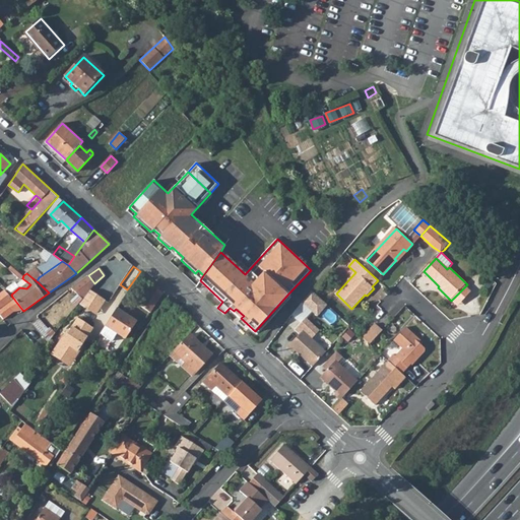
[(88,276),(71,289),(74,293),(83,301),(90,293),(96,284),(94,283),(88,275),(88,276)]
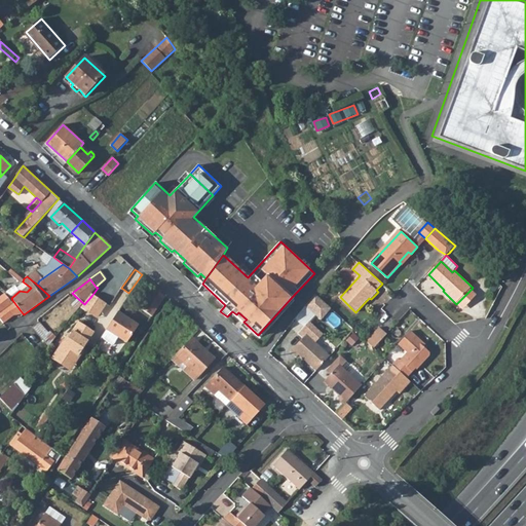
[(155,289),(142,310),(152,317),(164,297),(155,289)]
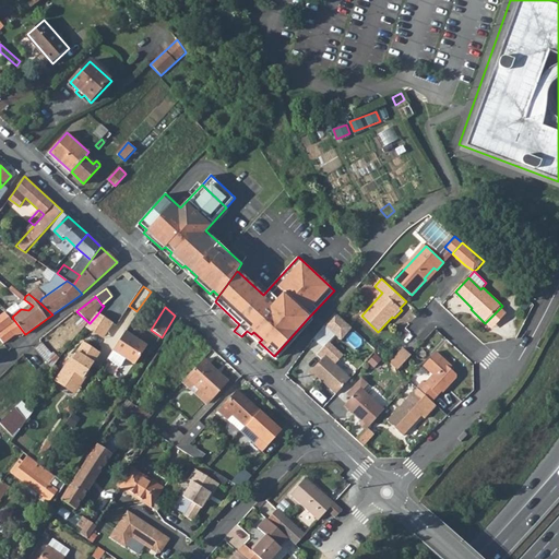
[(0,339),(3,343),(14,334),(24,333),(13,319),(11,321),(3,312),(0,314),(0,339)]
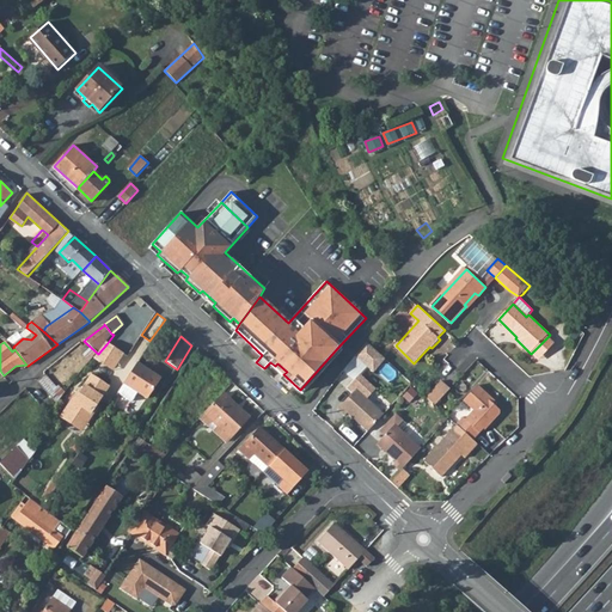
[(386,359),(367,342),(356,356),(367,366),(374,372),(386,359)]
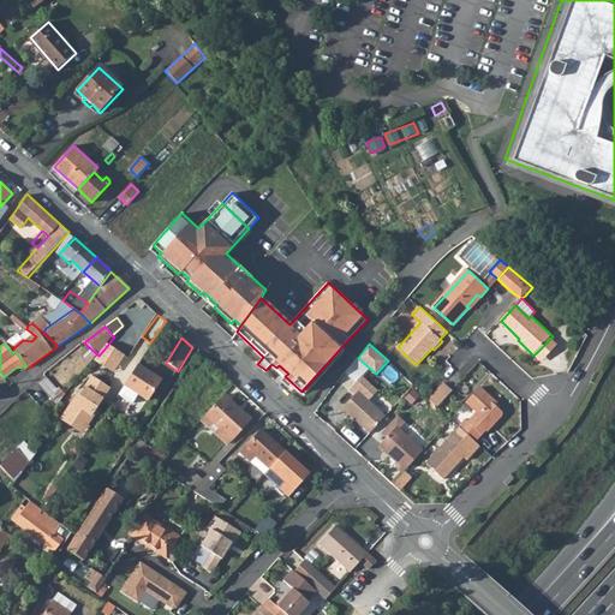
[(545,344),(536,353),(543,360),(553,351),(545,344)]
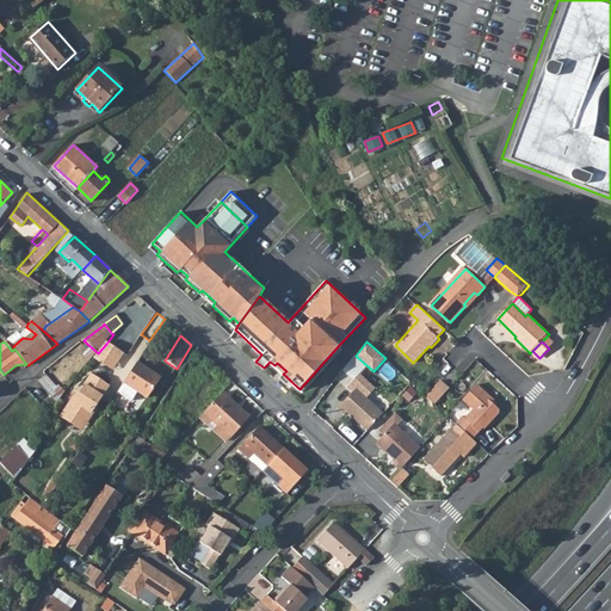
[(124,355),(106,344),(98,353),(93,359),(113,371),(124,355)]
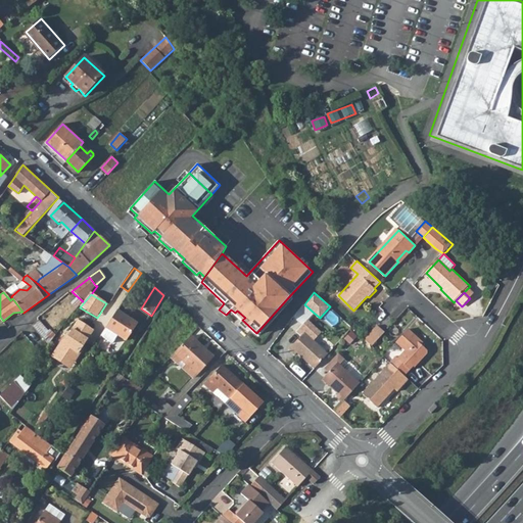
[(314,313),(304,304),(294,318),(302,325),(307,319),(314,313)]
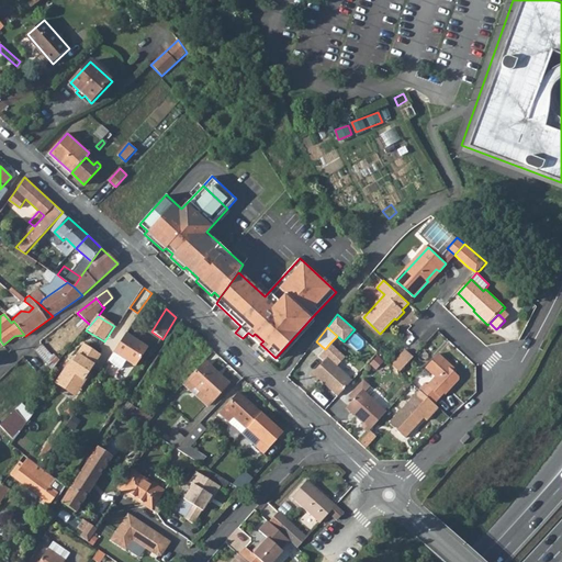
[(126,334),(114,352),(126,361),(135,367),(147,348),(126,334)]
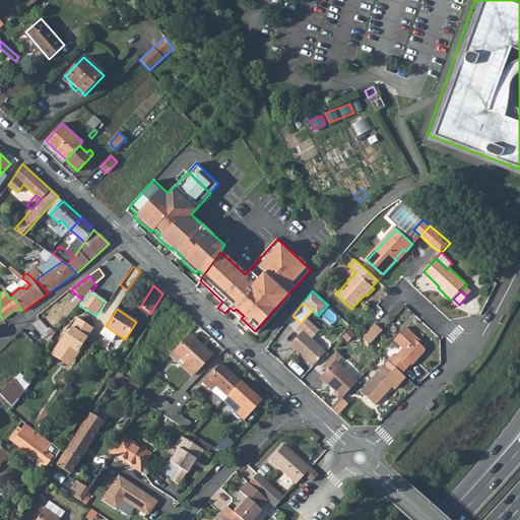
[(297,350),(314,367),(328,351),(313,338),(320,330),(306,317),(301,323),(296,328),(301,333),(287,347),(295,353),(297,350)]
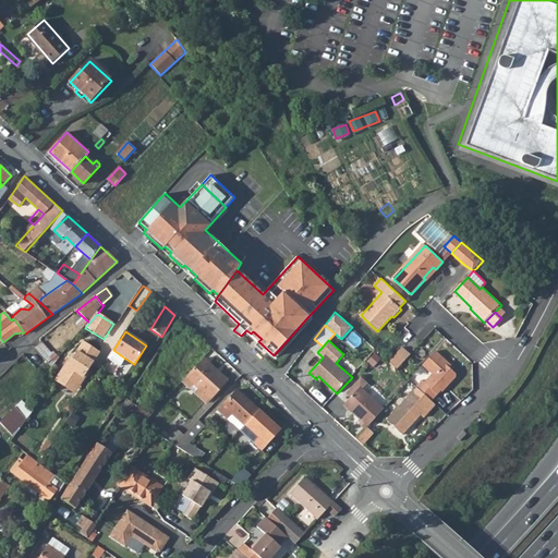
[(40,342),(35,348),(51,368),(58,362),(59,360),(53,352),(49,352),(40,342)]
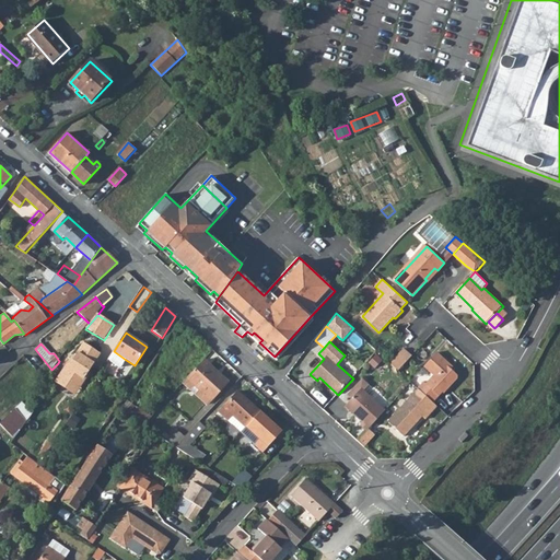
[(74,358),(73,357),(56,382),(74,395),(88,376),(84,374),(86,370),(89,371),(100,356),(84,345),(74,358)]
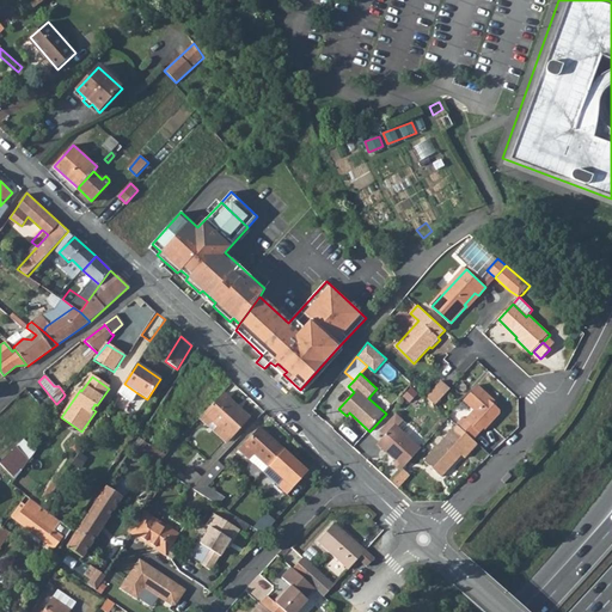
[(441,381),(427,397),(436,405),(451,390),(441,381)]
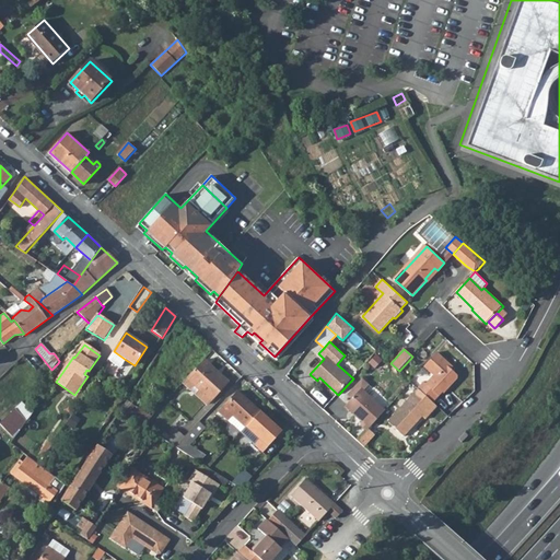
[(126,360),(114,351),(109,359),(121,366),(126,360)]
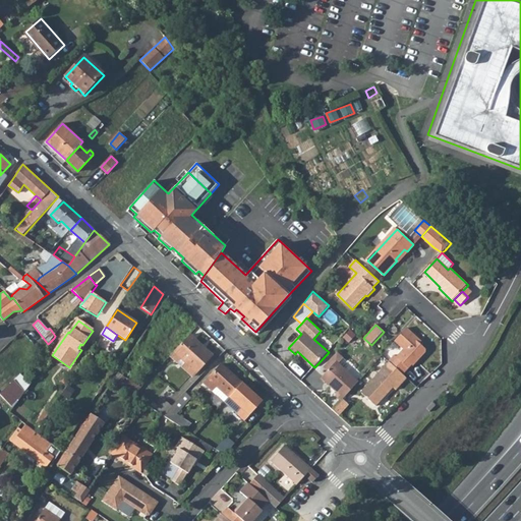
[(396,355),(390,362),(404,374),(416,360),(418,361),(426,353),(426,350),(425,348),(420,343),(422,342),(407,328),(395,341),(404,349),(398,357),(396,355)]
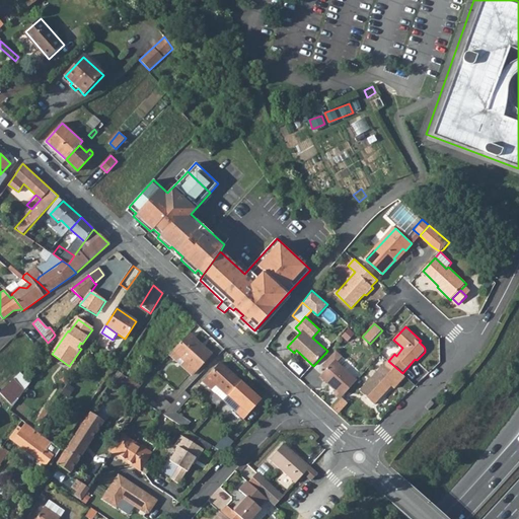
[(189,334),(174,350),(196,371),(211,354),(189,334)]
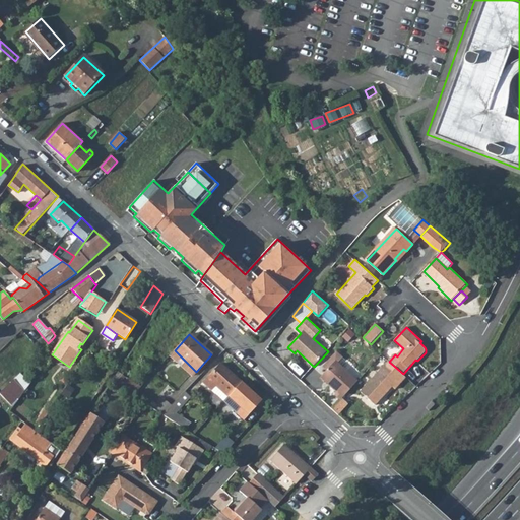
[(175,350),(171,354),(193,376),(196,372),(175,350)]
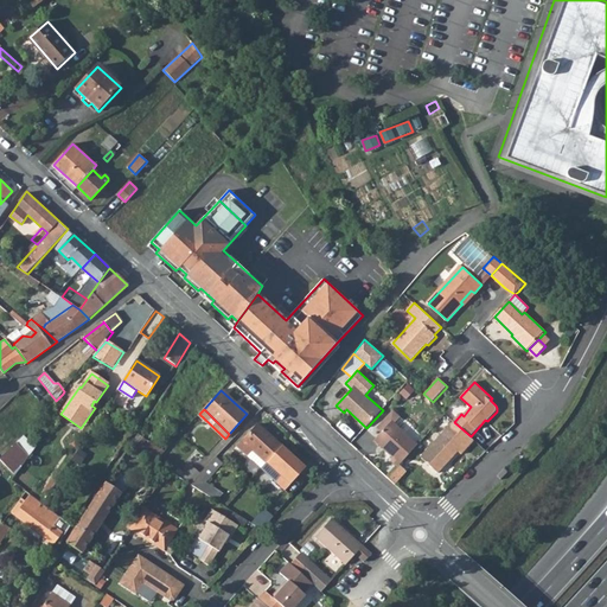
[(378,429),(383,433),(393,422),(406,434),(411,427),(394,411),(378,429)]
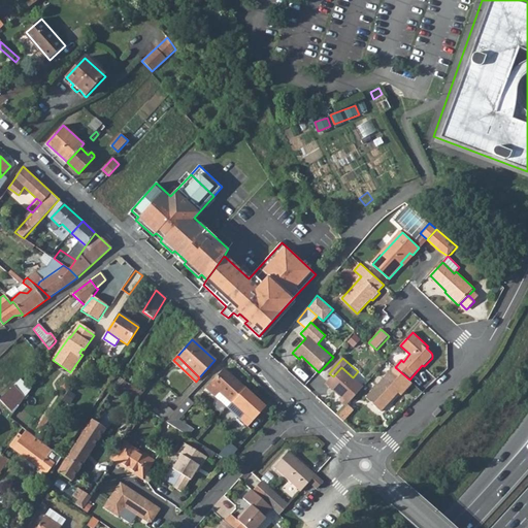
[(340,401),(347,406),(364,388),(353,377),(341,367),(333,376),(327,384),(342,398),(340,401)]
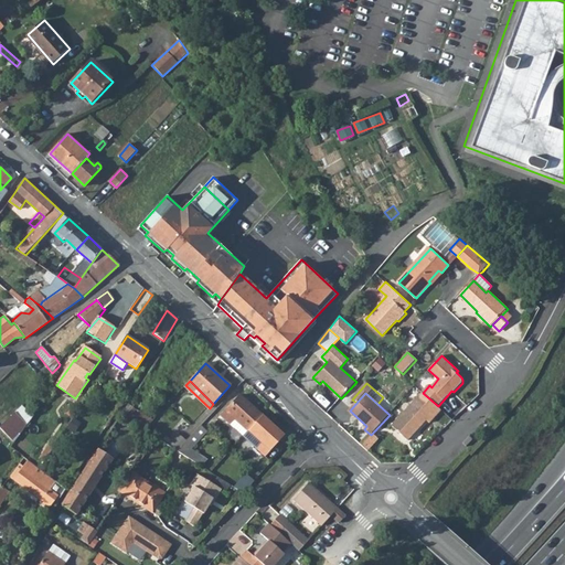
[(226,419),(244,435),(263,415),(240,395),(222,414),(226,419)]
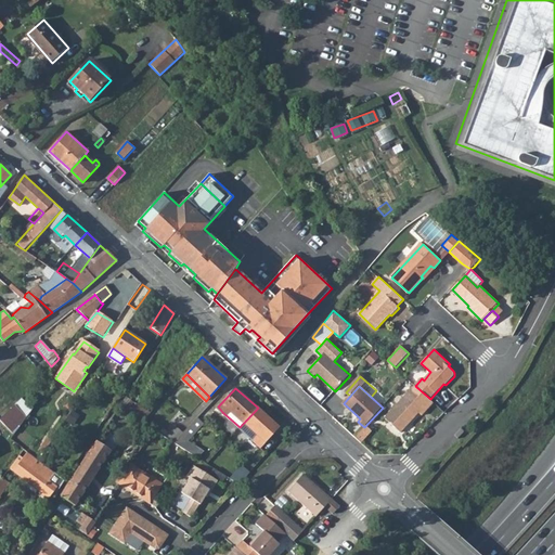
[(404,398),(385,420),(401,434),(425,407),(413,396),(408,401),(404,398)]
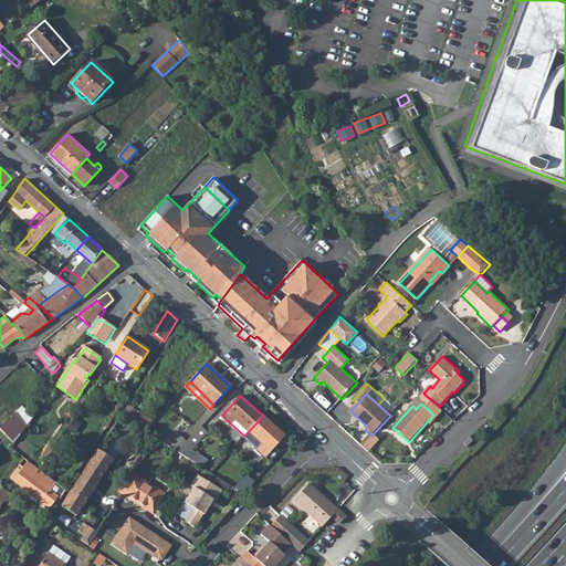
[(136,408),(130,415),(146,428),(152,421),(136,408)]
